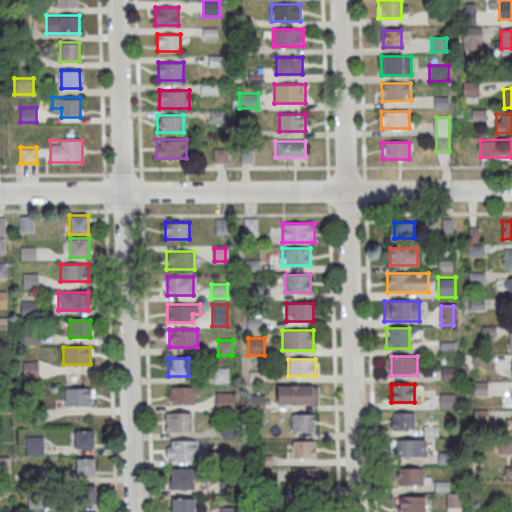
[(318,385),(277,385),(277,404),(318,404),(318,385)]
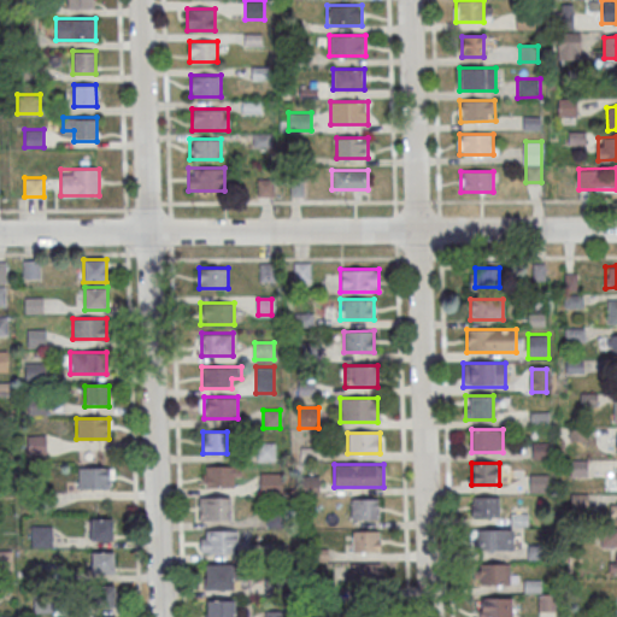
[(241,465),(203,465),(203,487),(241,487),(241,465)]
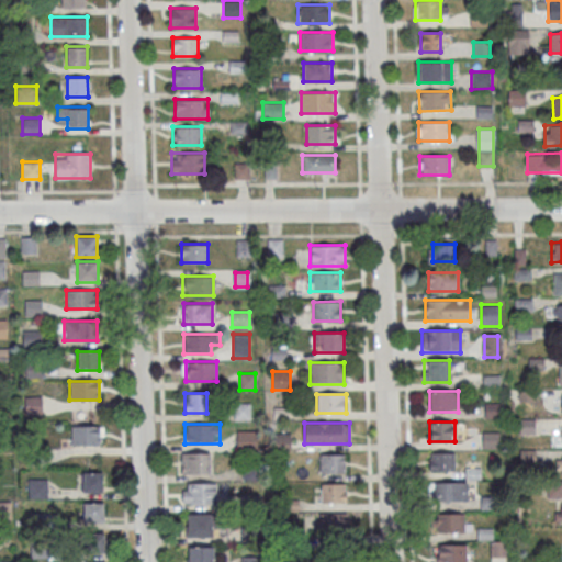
[(71,446),(102,446),(102,426),(71,426),(71,446)]
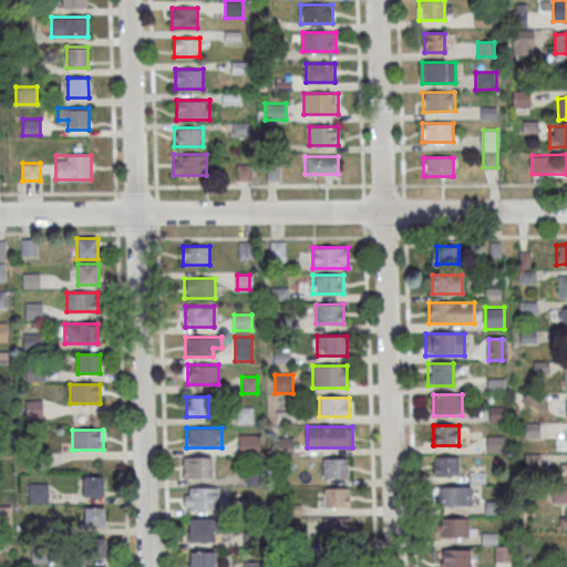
[(504,436),(487,436),(487,451),(504,451),(504,436)]
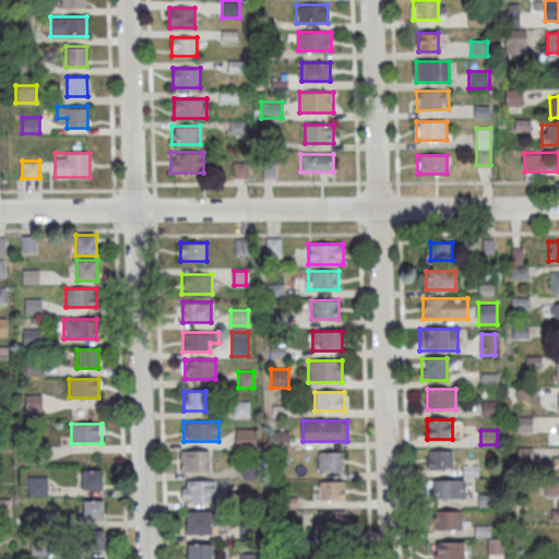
[(452,468),(452,450),(427,450),(427,468),(452,468)]
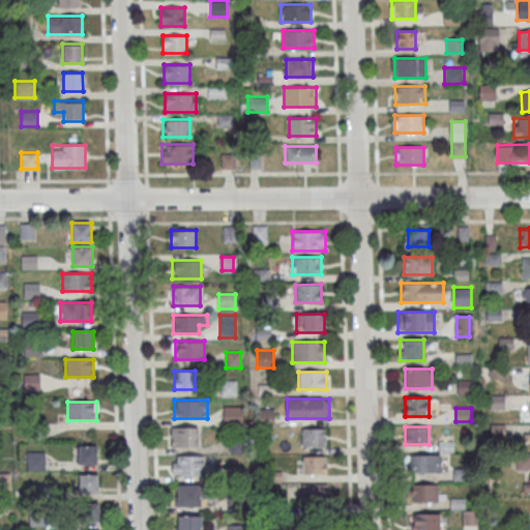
[(199,446),(199,428),(171,428),(171,446),(199,446)]
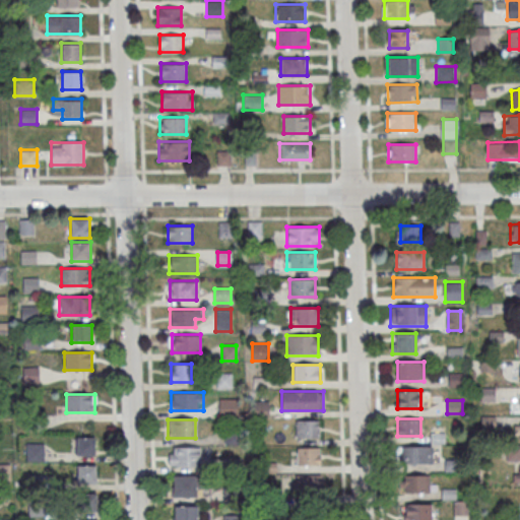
[(296,420),(296,439),(320,439),(320,420),(296,420)]
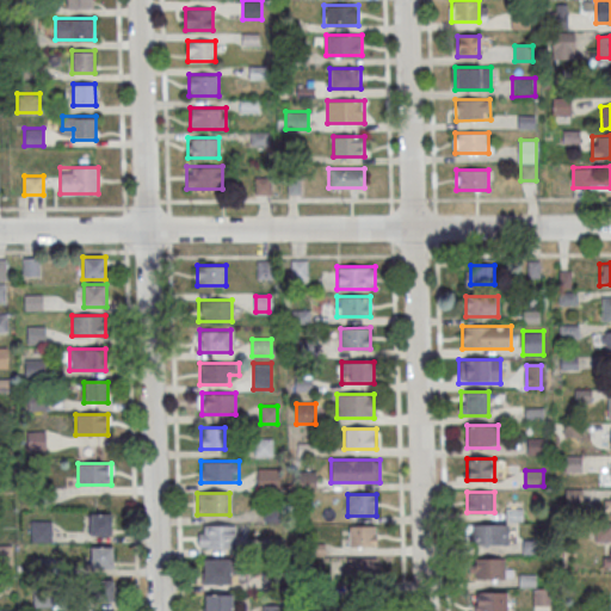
[(91,513),(91,535),(112,535),(112,513),(91,513)]
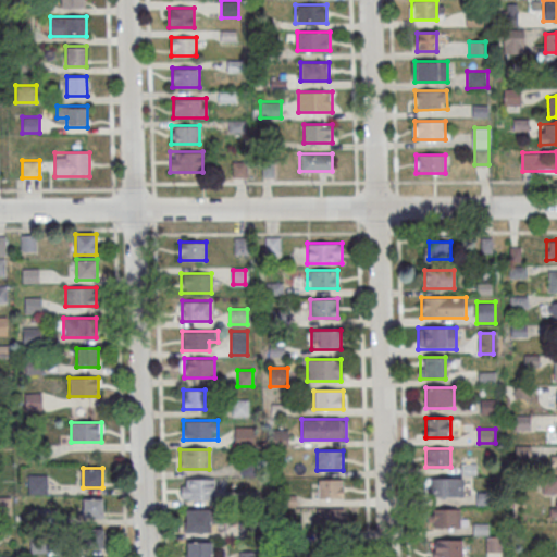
[(47,474),(27,474),(27,493),(47,493),(47,474)]
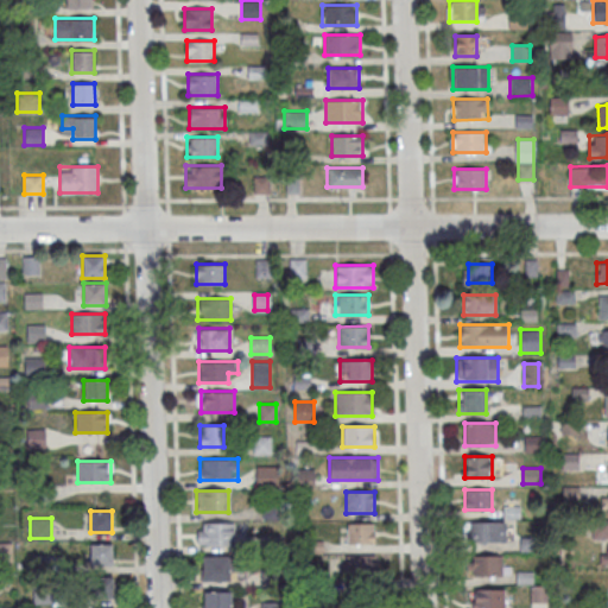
[(607,519),(594,523),(599,540),(607,538),(607,519)]
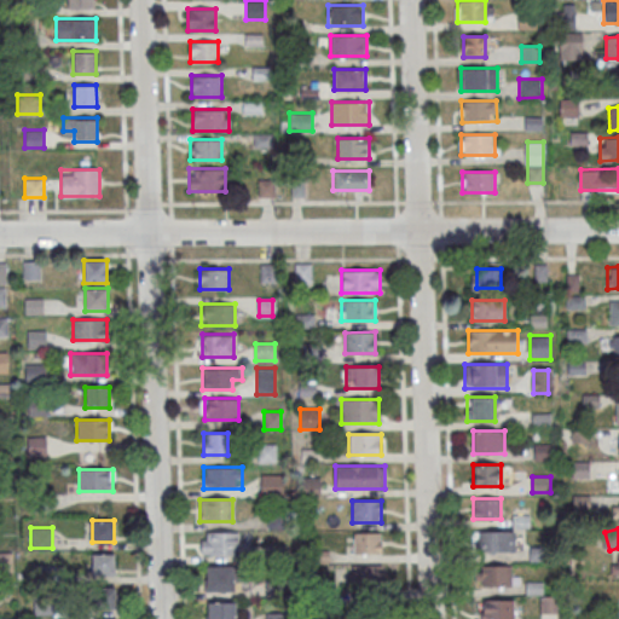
[(514,531),(472,531),(472,551),(514,551),(514,531)]
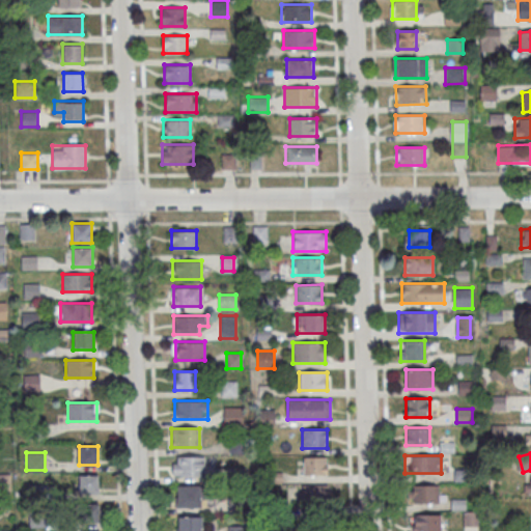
[(204,456),(172,456),(172,475),(204,475),(204,456)]
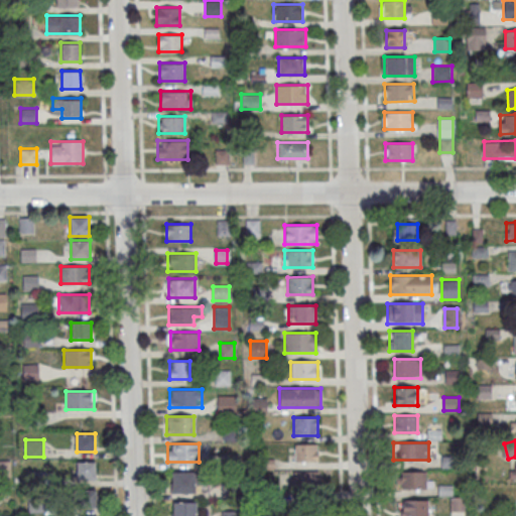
[(313,444),(294,444),(294,480),(313,480),(313,444)]
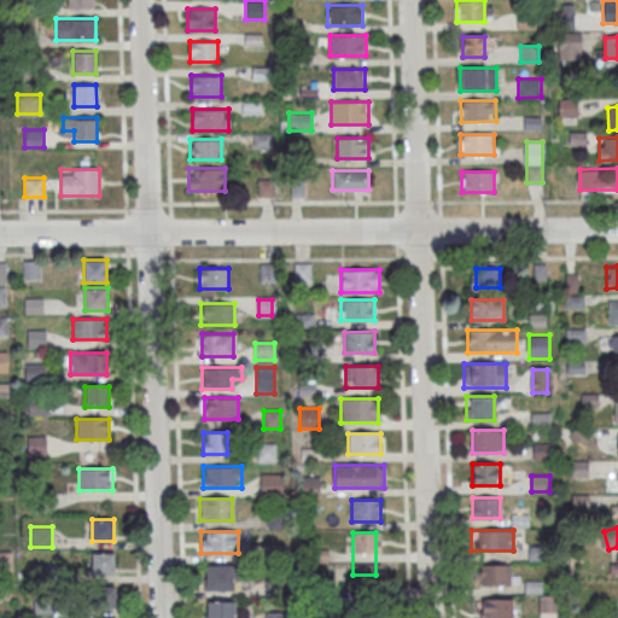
[(117,570),(111,551),(91,557),(95,577),(117,570)]
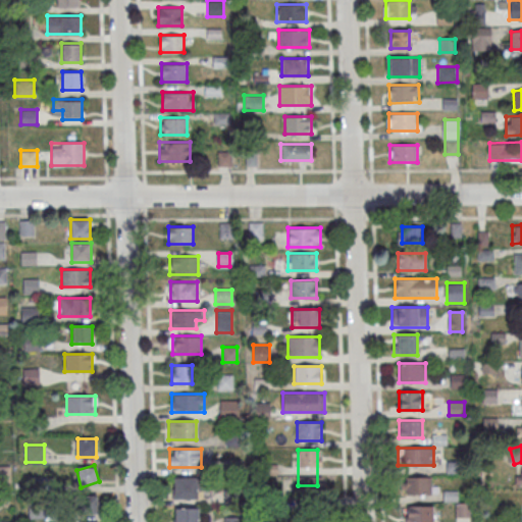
[(173,499),(200,499),(200,477),(173,477),(173,499)]
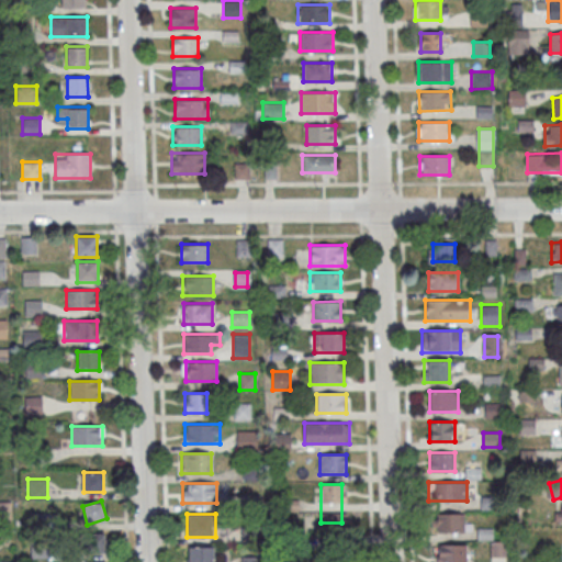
[(433,531),(464,531),(464,514),(433,514),(433,531)]
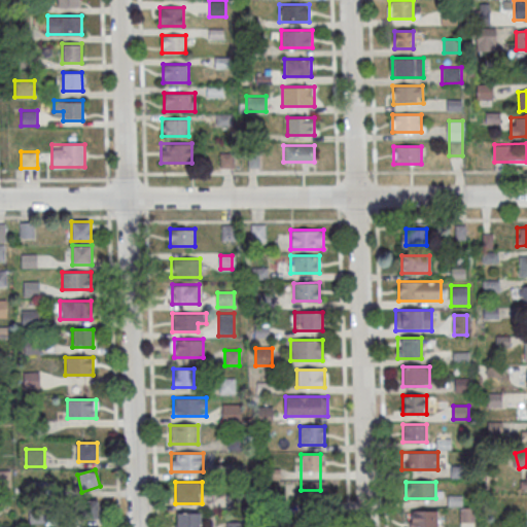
[(99,499),(73,499),(73,519),(99,519),(99,499)]
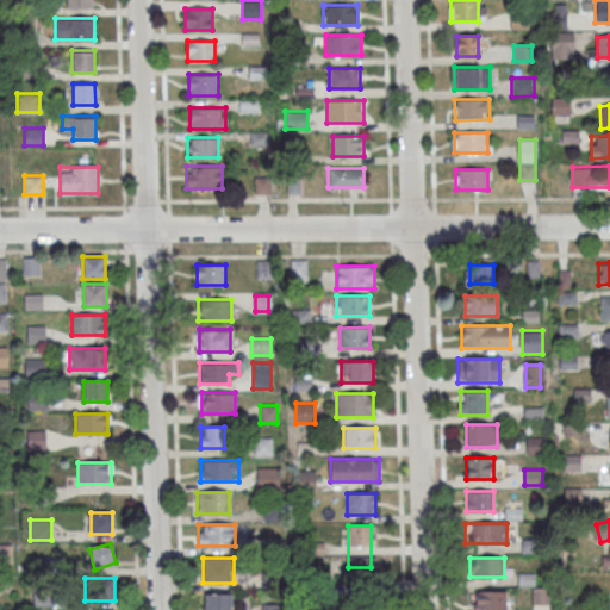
[(533,603),(549,603),(549,589),(533,589),(533,603)]
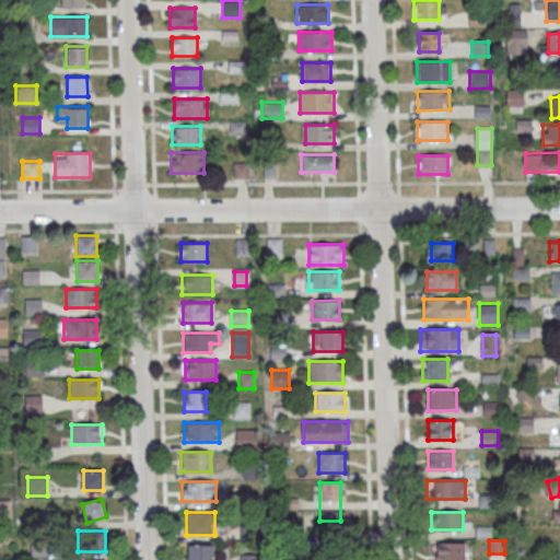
[(464,559),(465,541),(435,541),(435,559),(464,559)]
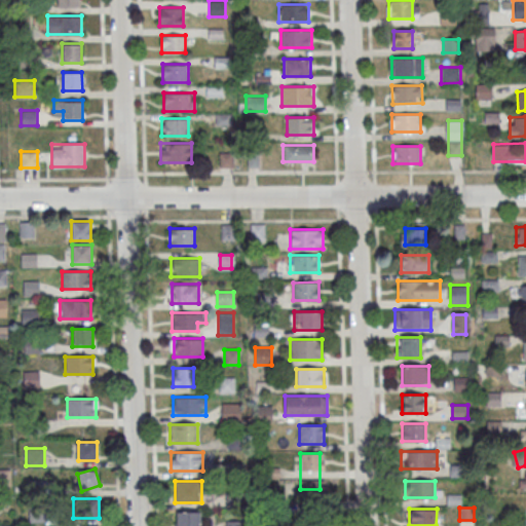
[(200,525),(200,512),(177,512),(176,525),(200,525)]
